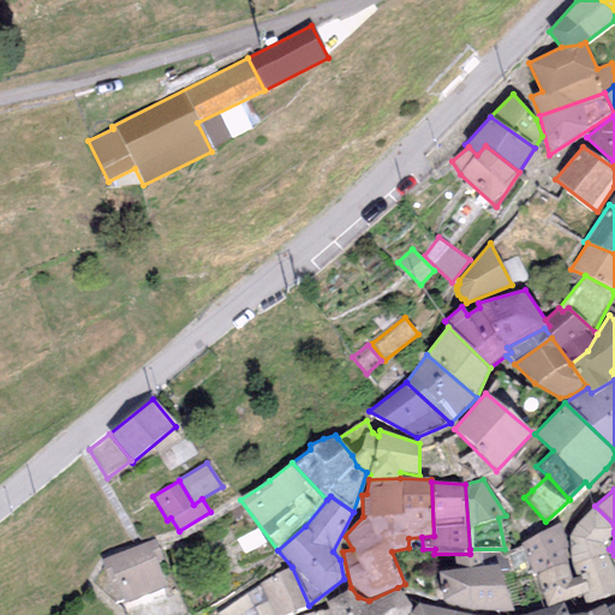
[(614,531),(614,525),(595,506),(575,525),(568,537),(572,566),(607,554),(602,544),(614,533),(614,531)]
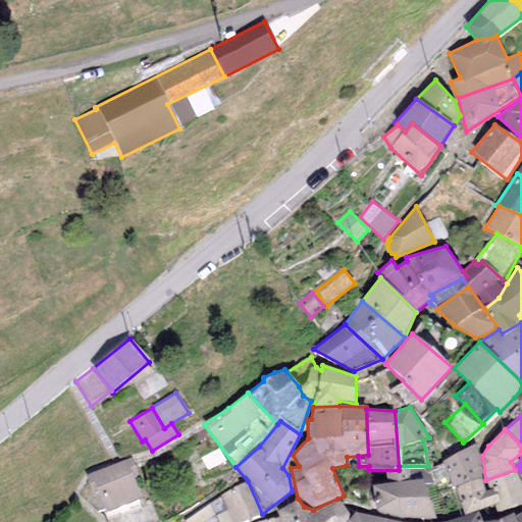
[(474,444),(440,462),(452,487),(456,486),(481,478),(481,457),(474,444)]
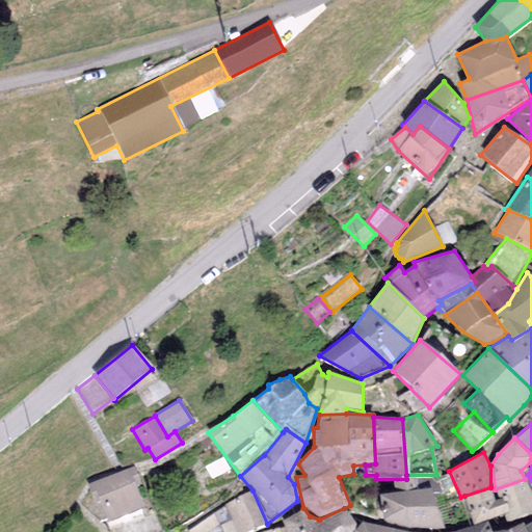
[(132,467),(86,484),(101,521),(104,520),(106,523),(145,508),(137,487),(140,486),(132,467)]
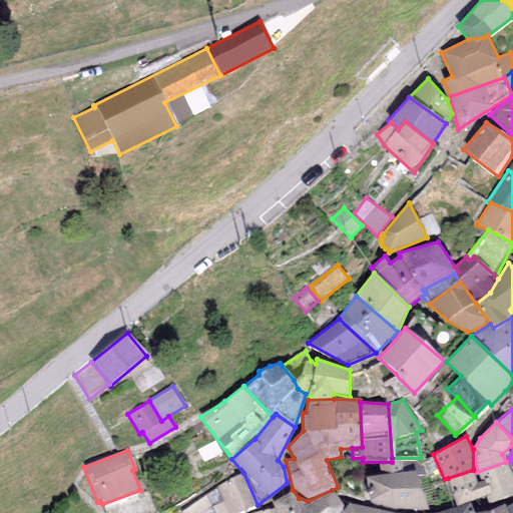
[(512,495),(512,478),(506,462),(477,472),(481,483),(487,481),(491,494),(485,496),(489,505),(512,495)]
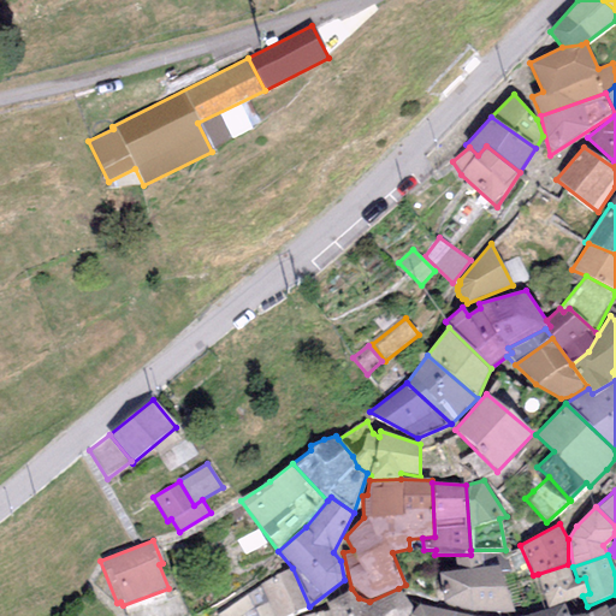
[(538,574),(548,609),(564,604),(582,596),(590,593),(585,578),(578,580),(573,581),(568,564),(538,574)]
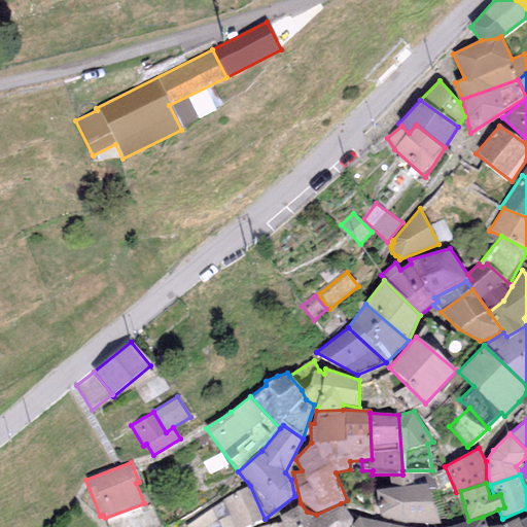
[(427,484),(377,490),(380,518),(408,524),(441,525),(427,484)]
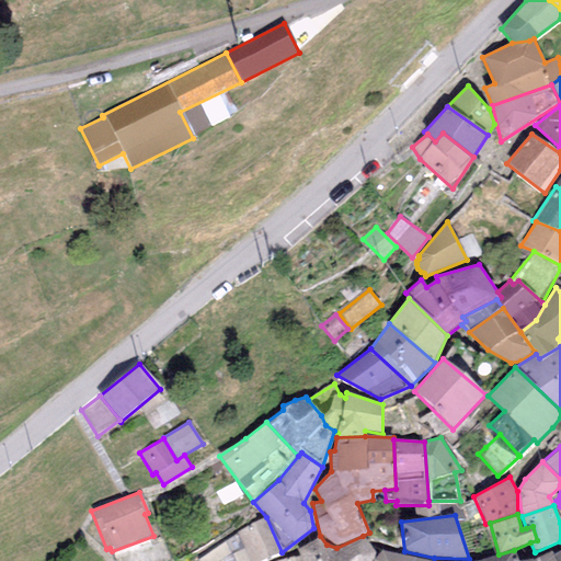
[(266,517),(237,531),(244,549),(231,554),(233,560),(262,560),(282,552),(266,517)]
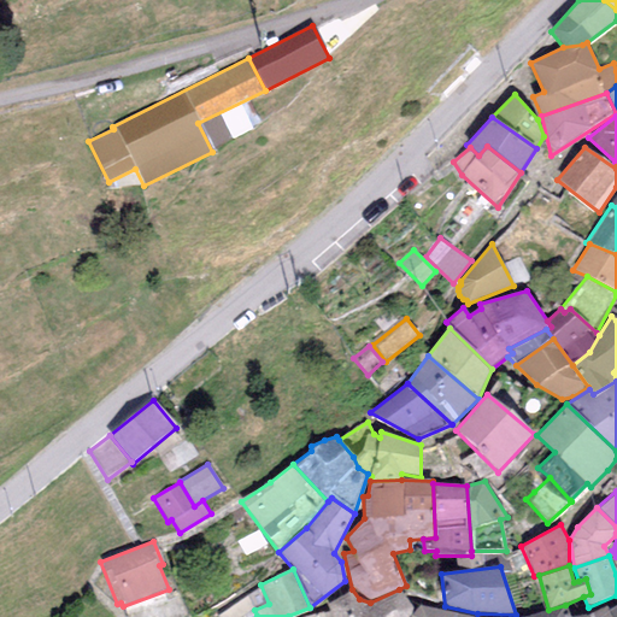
[(352,589),(325,605),(328,611),(329,616),(407,616),(411,615),(415,611),(399,589),(370,603),(359,599),(352,589)]
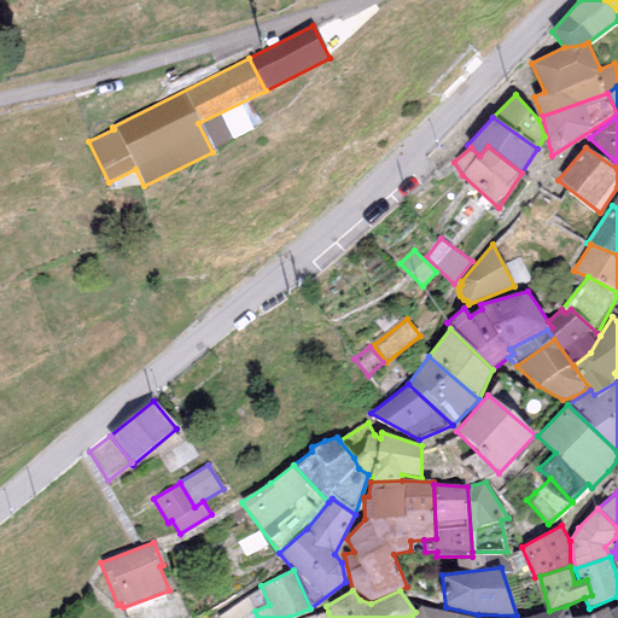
[(549,611),(529,617),(571,617),(566,606),(549,611)]
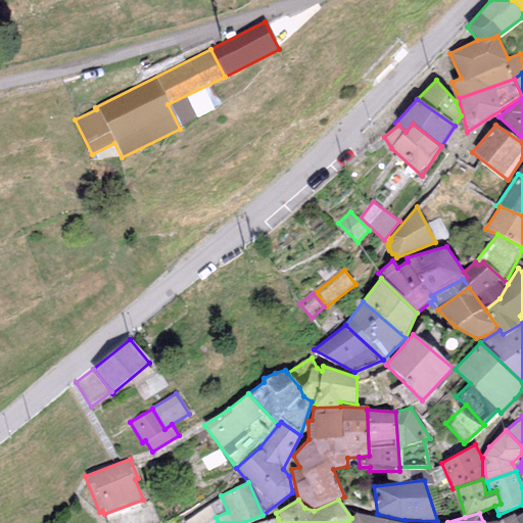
[(385,522),(386,520),(354,514),(348,521),(346,522),(385,522)]
